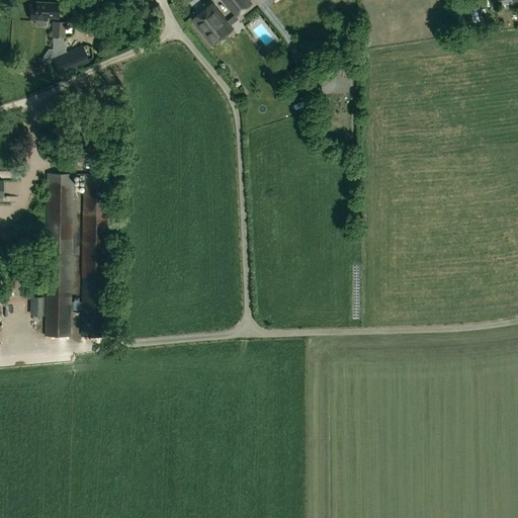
[(221,0),(236,17),(253,4),(250,0),(221,0)]
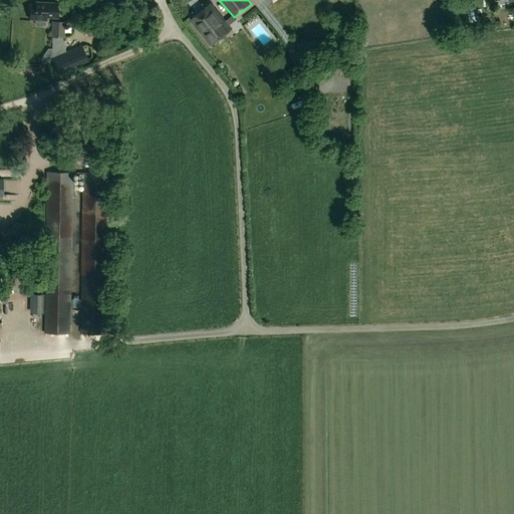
[(57,18),(57,4),(36,3),(36,6),(30,5),(29,19),(46,20),(46,17),(57,18)]
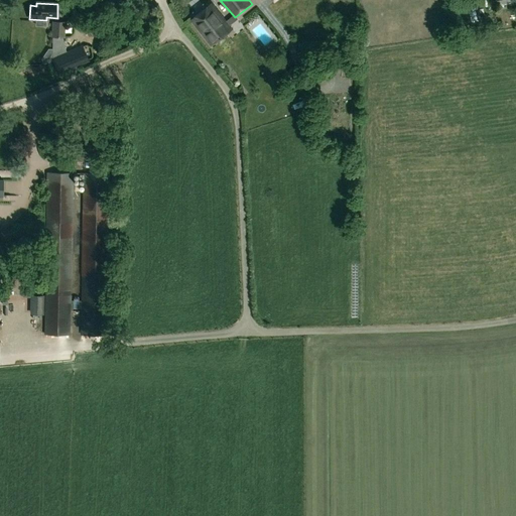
[(232,29),(211,3),(190,19),(212,45),(232,29)]
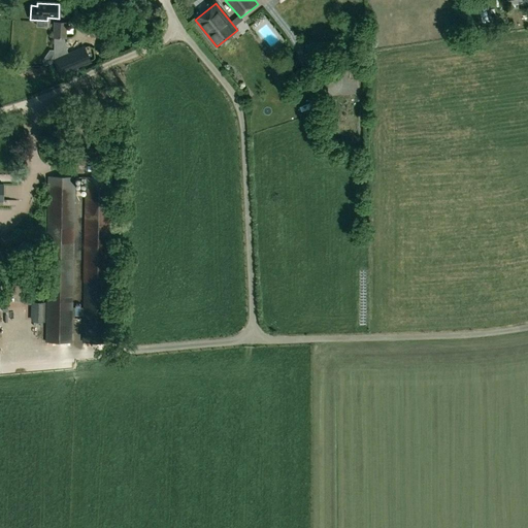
[(509,19),(523,17),(522,9),(508,11),(509,19)]
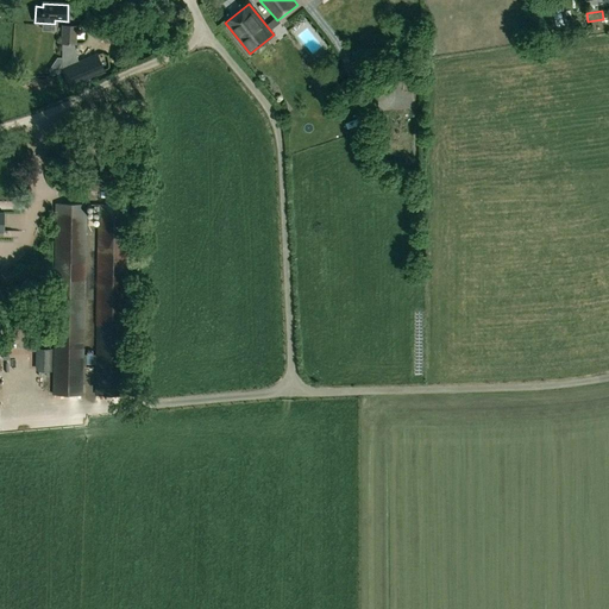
[(106,20),(107,39),(118,39),(118,20),(106,20)]
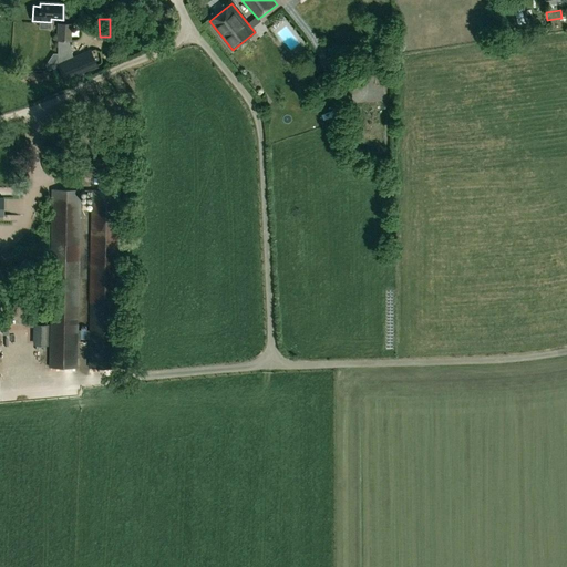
[(68,40),(70,40),(71,23),(58,23),(58,39),(68,40)]
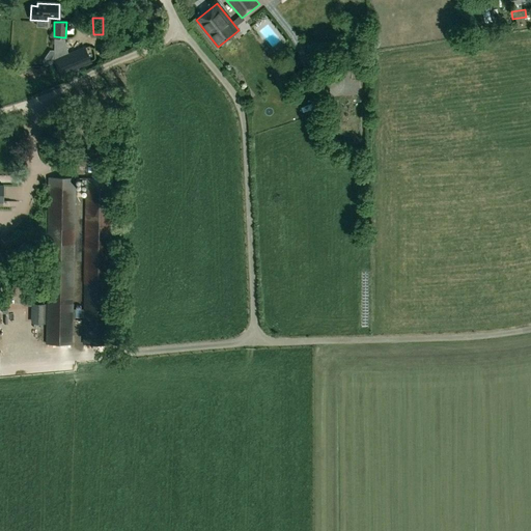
[(63,37),(54,36),(53,50),(50,50),(43,59),(45,65),(54,62),(53,59),(67,53),(63,37)]
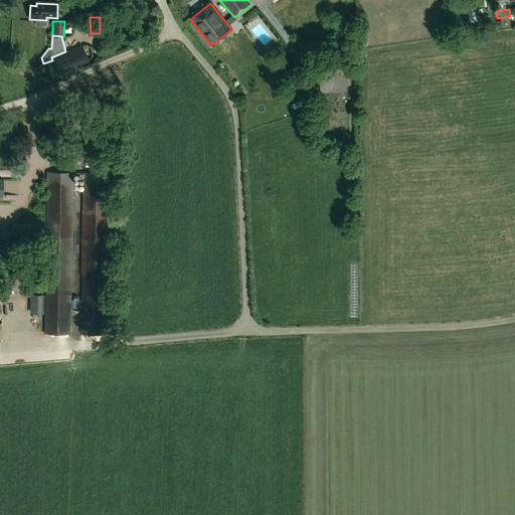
[(89,61),(81,44),(65,51),(51,57),(52,60),(58,73),(89,61)]
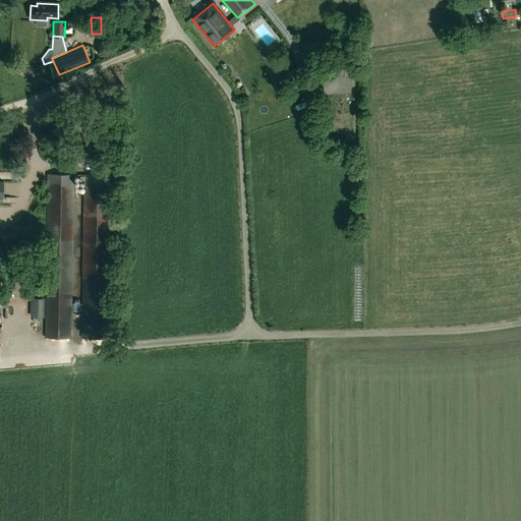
[(301,57),(307,69),(317,64),(311,52),(301,57)]
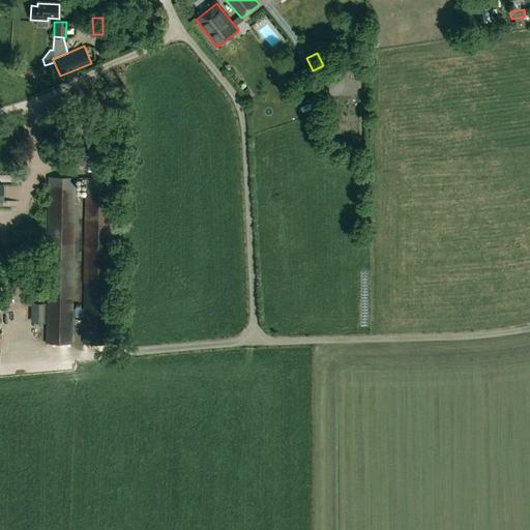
[(88,149),(67,149),(66,166),(87,166),(88,149)]
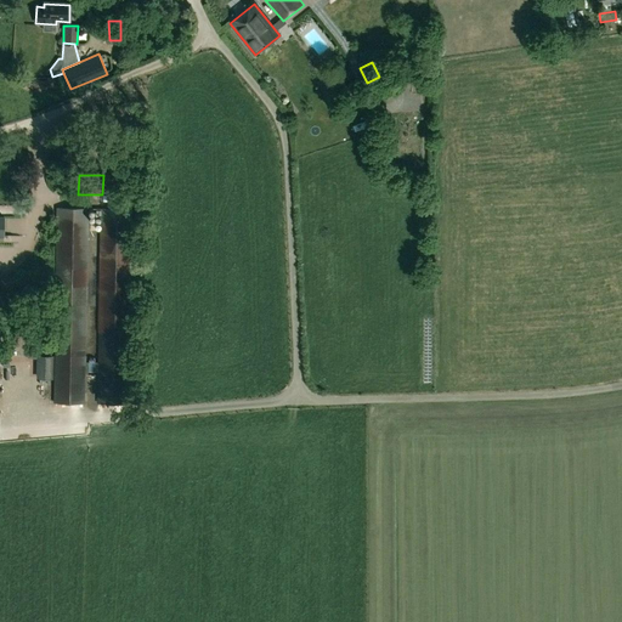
[(85,362),(88,209),(56,208),(55,326),(54,403),(84,403),(85,372),(94,372),(95,358),(89,358),(89,362),(85,362)]
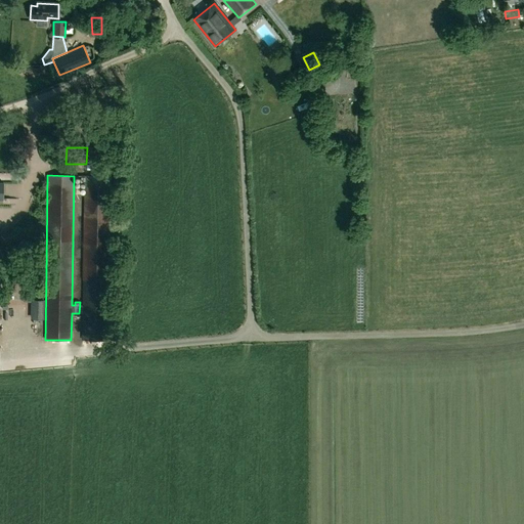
[(85,176),(83,280),(82,340),(107,341),(111,176),(85,176)]
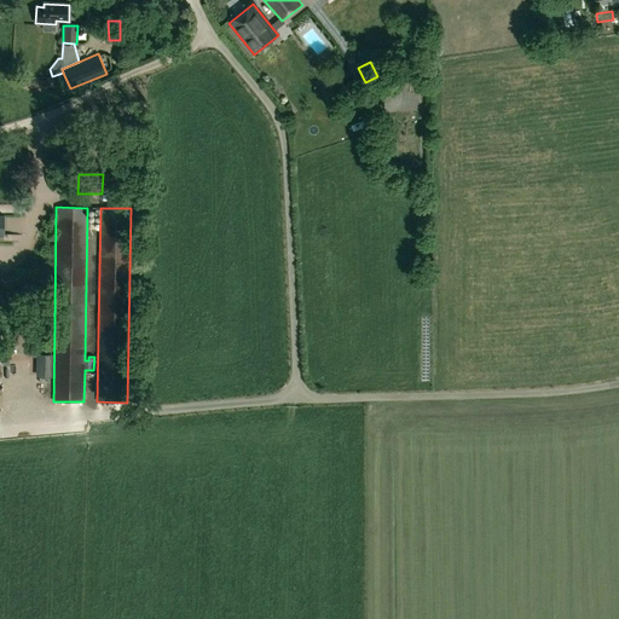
[(52,377),(53,354),(36,354),(36,376),(52,377)]
